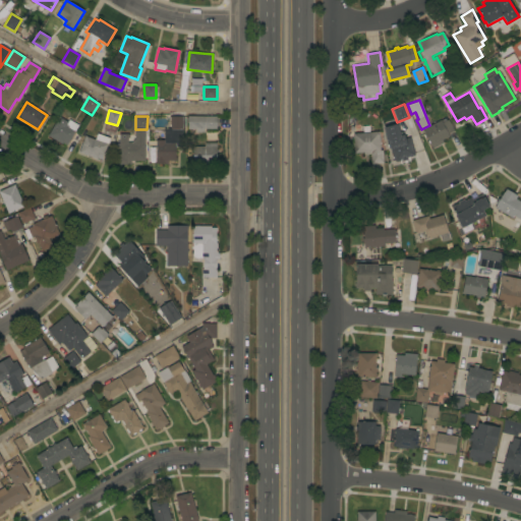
[(182,129),(170,129),(170,116),(182,116),(182,129)]
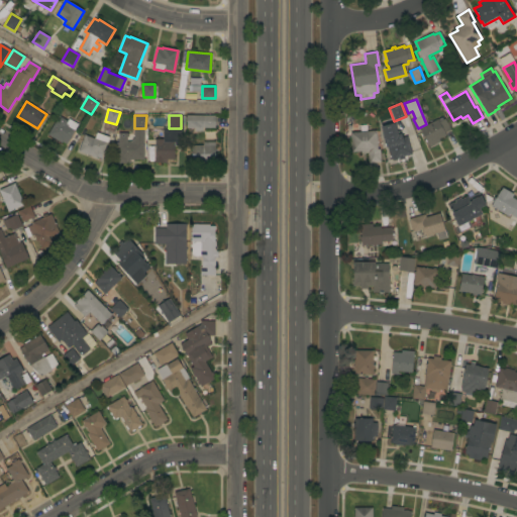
[(215,115),(214,127),(202,127),(202,131),(195,131),(195,128),(186,128),(187,115),(215,115)]
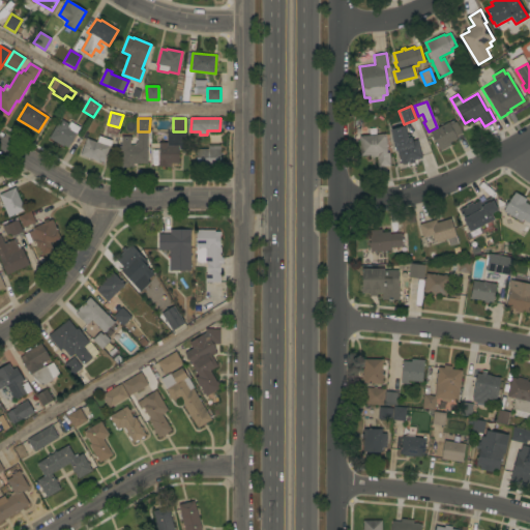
[(60,119),(69,124),(70,122),(80,127),(67,148),(63,145),(62,146),(57,143),(55,145),(52,144),(54,141),(49,138),(60,119)]
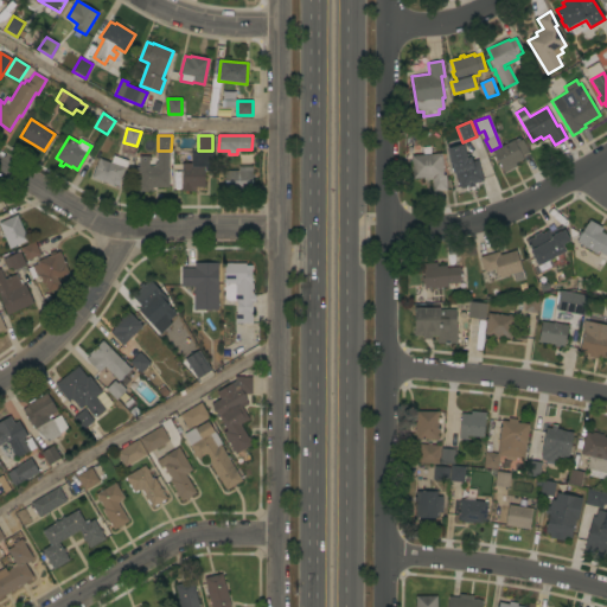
[(518,138),(521,141),(522,140),(529,153),(522,157),(523,159),(515,164),(517,166),(504,173),(498,160),(496,161),(492,155),(494,154),(492,152),(518,138)]
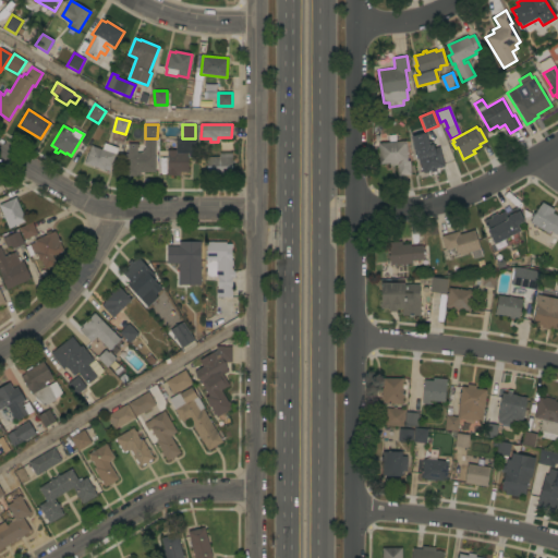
[(445,166),(436,169),(436,171),(429,172),(429,170),(428,172),(424,173),(422,172),(420,164),(419,165),(417,159),(416,159),(410,136),(425,132),(428,142),(432,141),(434,148),(439,147),(445,166)]
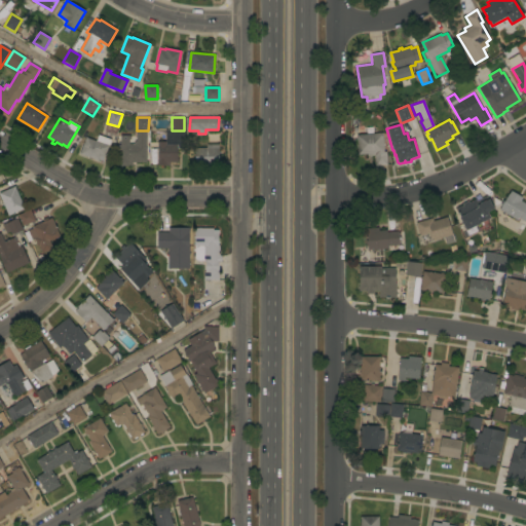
[(178,144),(178,162),(170,162),(170,165),(165,165),(157,165),(157,142),(149,142),(149,132),(157,132),(157,141),(166,141),(166,144),(178,144)]
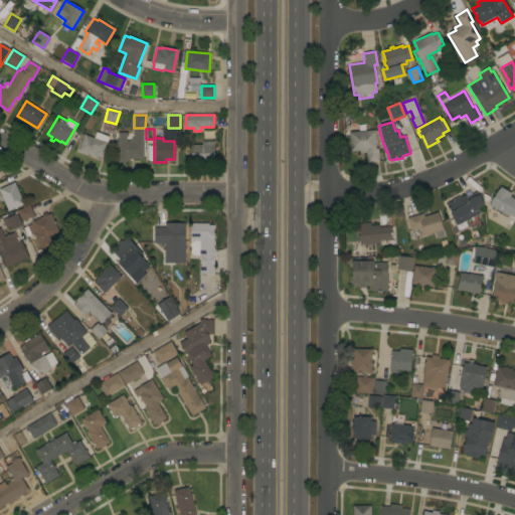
[(374,130),(375,149),(377,148),(378,161),(366,162),(366,153),(359,153),(359,151),(350,151),(349,132),(374,130)]
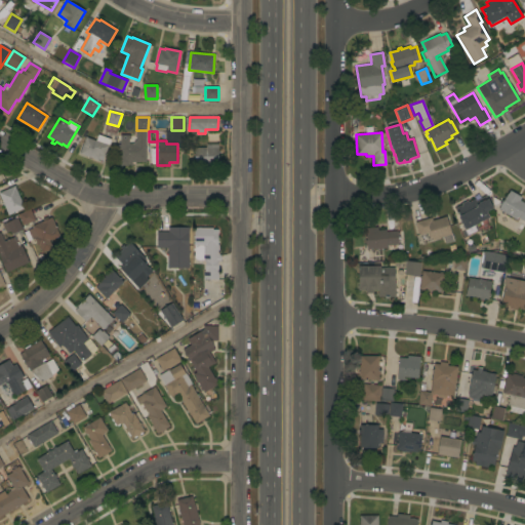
[(95,140),(98,134),(111,139),(103,161),(97,159),(97,160),(79,153),(85,137),(95,140)]
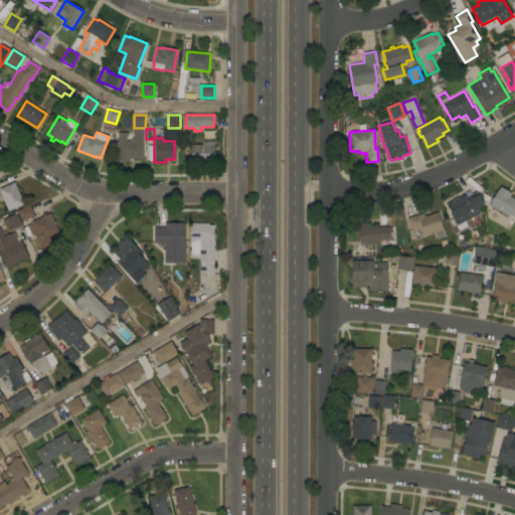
[(137,159),(130,159),(129,162),(118,162),(118,149),(113,149),(113,142),(118,142),(118,133),(128,133),(128,137),(127,137),(127,141),(138,141),(137,159)]
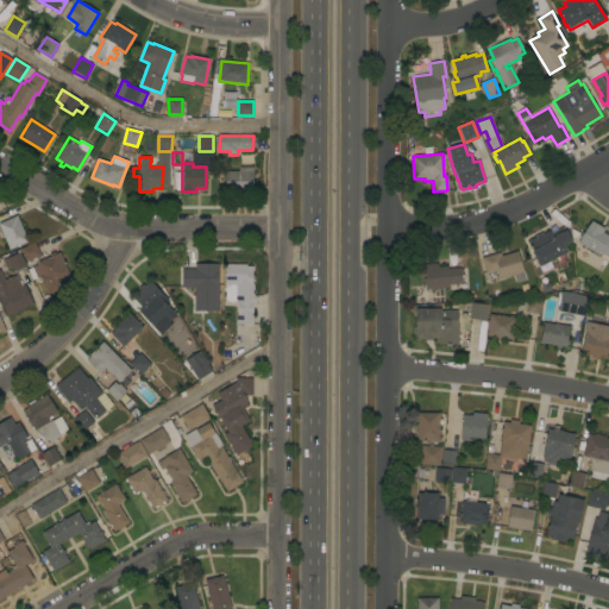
[(253,168),(252,188),(246,188),(246,193),(225,192),(226,171),(239,171),(239,168),(253,168)]
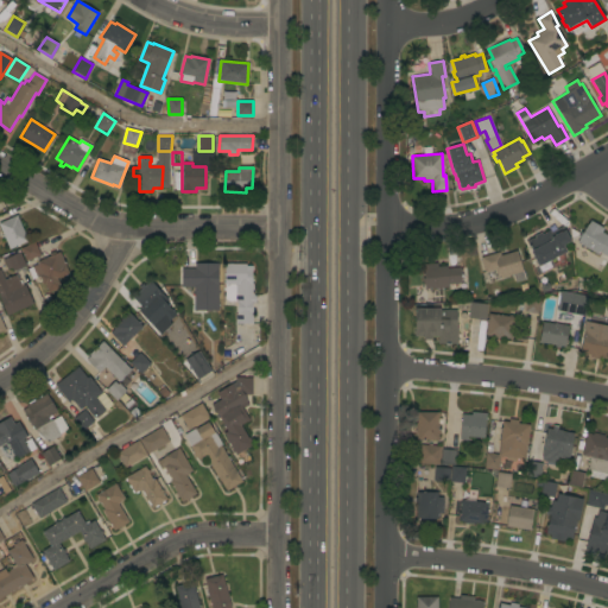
[(27,241),(10,249),(4,235),(1,236),(0,233),(2,232),(0,227),(0,222),(17,215),(27,241)]
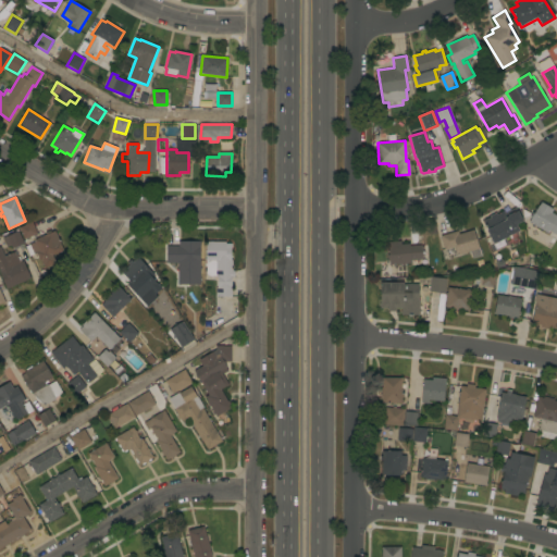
[(556,217),(556,219),(556,235),(548,231),(547,233),(529,222),(531,219),(529,218),(532,212),(534,213),(539,205),(556,217)]
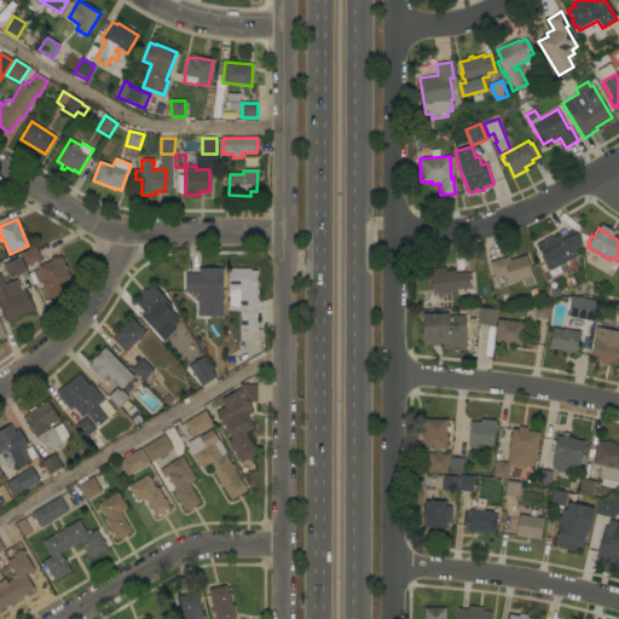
[(541,255),(542,255),(538,247),(538,246),(542,243),(560,235),(561,237),(573,231),(580,246),(572,249),(576,258),(548,271),(541,255)]
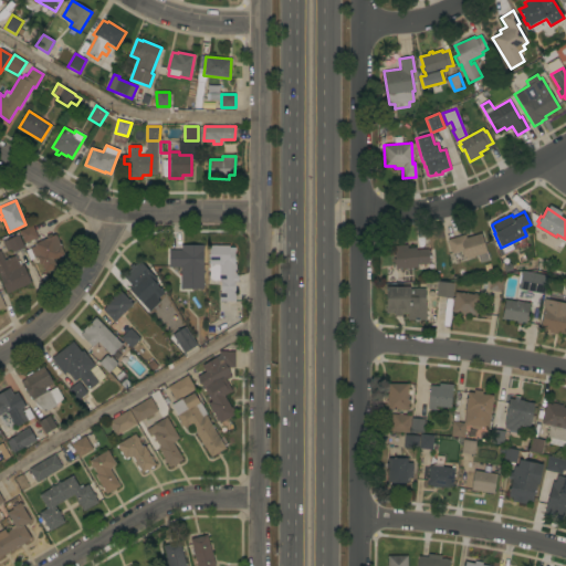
[(38,238),(24,243),(19,231),(32,226),(38,238)]
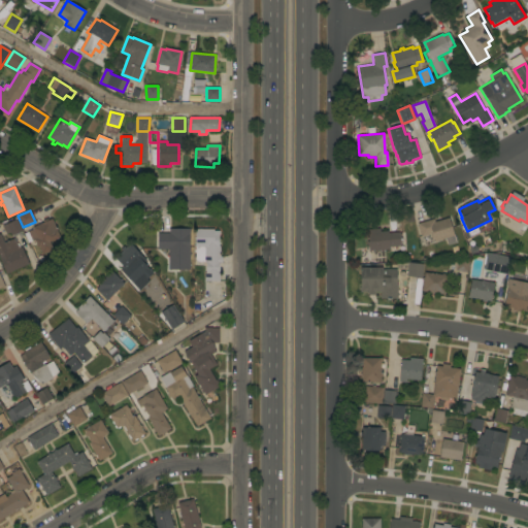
[(39,246),(37,246),(34,240),(28,242),(24,233),(32,229),(31,227),(43,222),(42,221),(48,218),(50,219),(52,219),(60,237),(50,240),(54,250),(42,254),(39,246)]
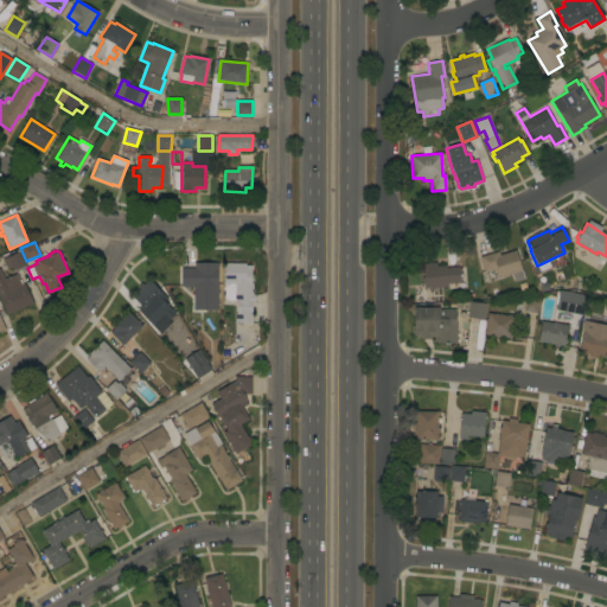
[(499,251),(499,255),(516,250),(522,272),(499,278),(498,273),(497,274),(496,269),(484,273),(479,257),(499,251)]
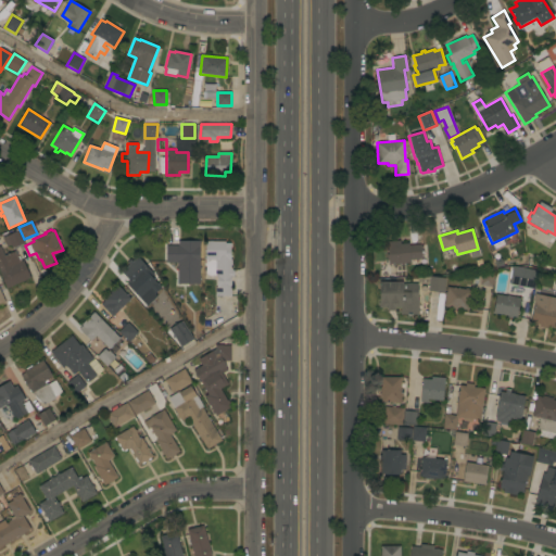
[(19,230),(24,243),(12,249),(10,245),(7,247),(3,238),(19,230)]
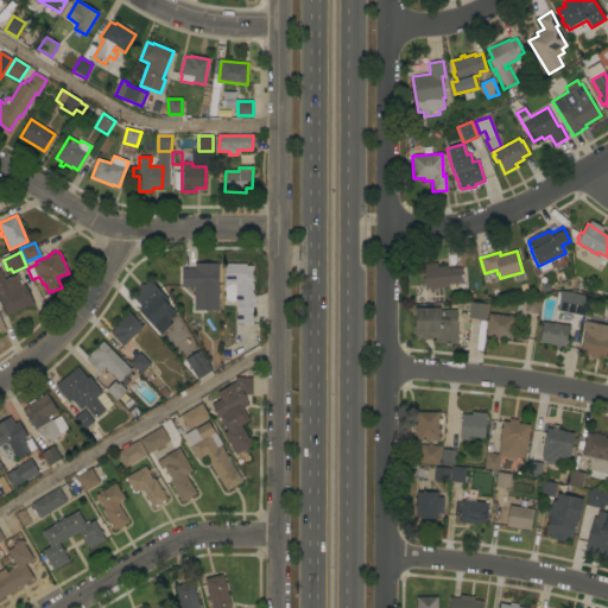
[(425,289),(425,285),(423,285),(422,278),(423,277),(423,264),(437,263),(437,266),(447,266),(447,268),(460,267),(461,284),(449,284),(449,287),(425,289)]
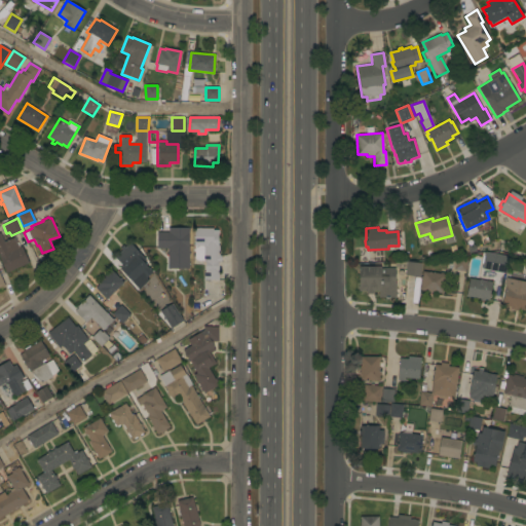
[(188,259),(180,259),(180,248),(157,249),(157,233),(176,232),(176,229),(180,229),(180,228),(188,228),(188,259)]
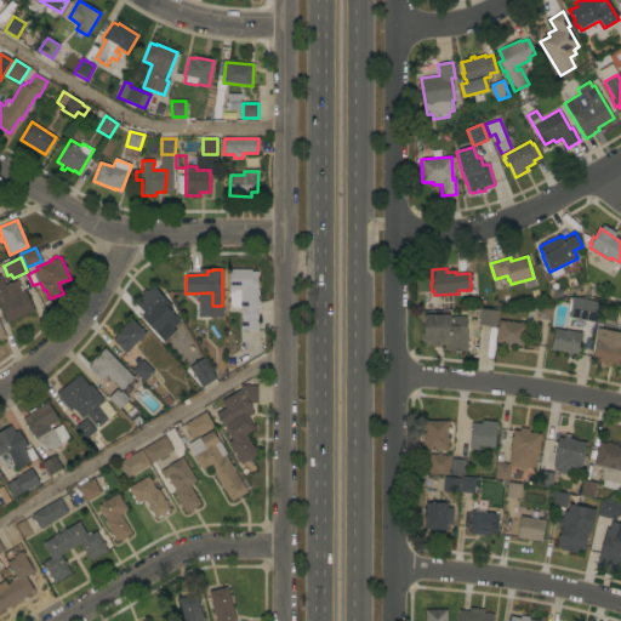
[(240,330),(240,322),(241,322),(241,308),(229,308),(229,269),(252,269),(252,275),(257,275),(257,290),(258,290),(258,302),(261,302),(261,309),(257,309),(257,322),(258,322),(258,330),(240,330)]
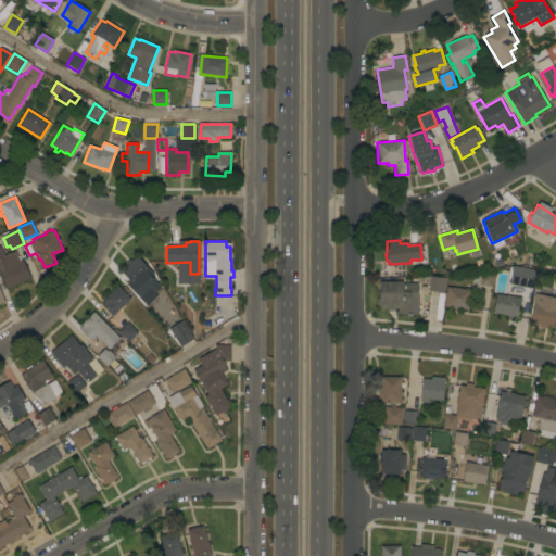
[(30,278),(7,289),(0,274),(0,247),(1,247),(4,255),(15,251),(20,261),(23,260),(30,278)]
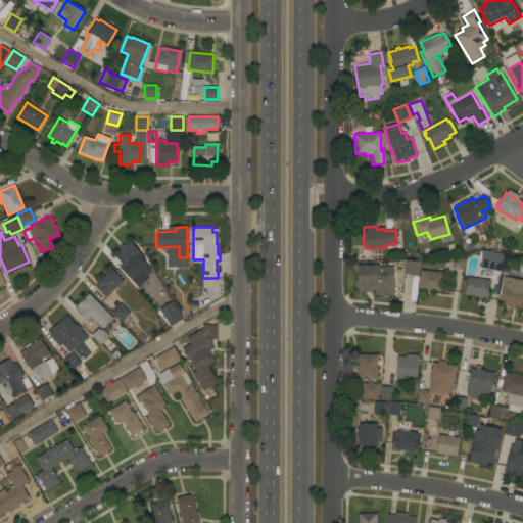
[(144,257),(137,265),(135,263),(134,265),(132,263),(126,269),(114,256),(122,249),(120,247),(123,244),(125,246),(129,241),(144,257)]
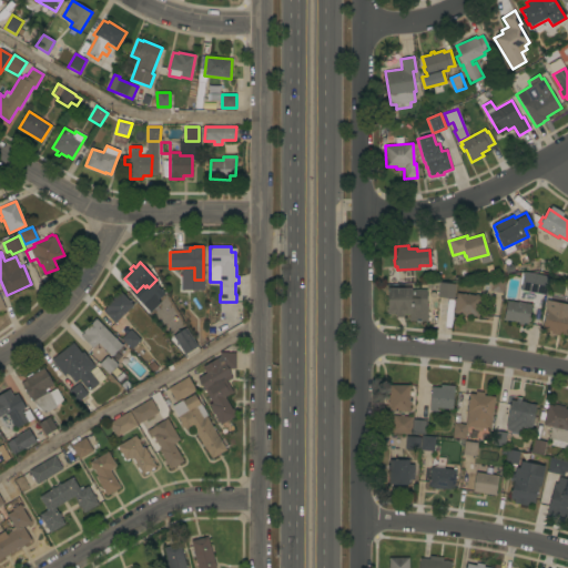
[(549,277),(546,292),(521,287),(524,273),(549,277)]
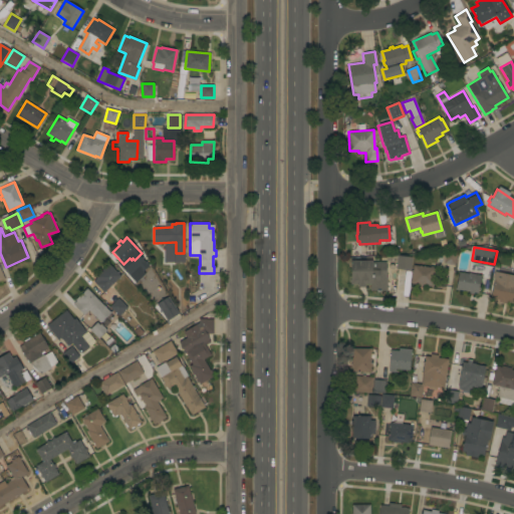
[(455,265),(443,263),(445,250),(457,252),(455,265)]
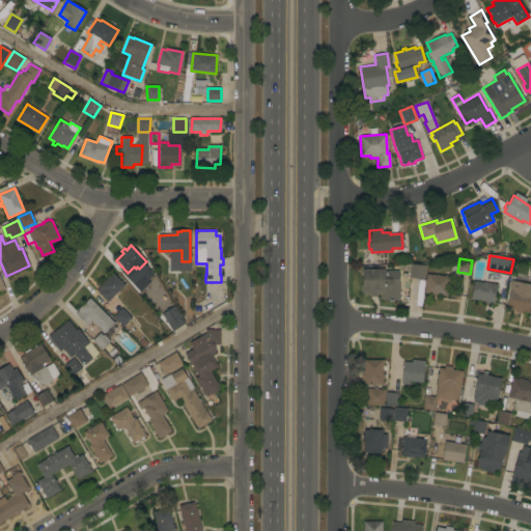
[(424,279),(409,278),(410,264),(425,266),(424,279)]
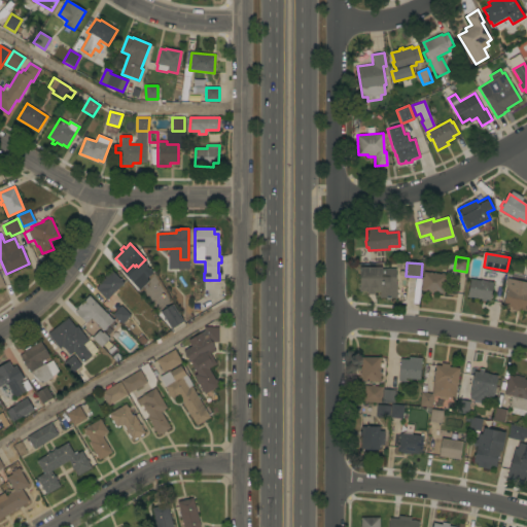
[(396,284),(396,299),(380,299),(380,291),(374,291),(374,294),(366,294),(366,291),(359,291),(359,268),(381,268),(381,269),(396,269),(396,284)]
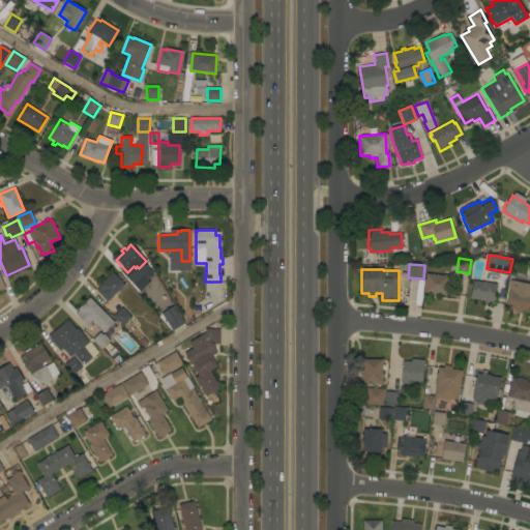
[(107,301),(96,290),(99,287),(98,286),(112,272),(124,285),(107,301)]
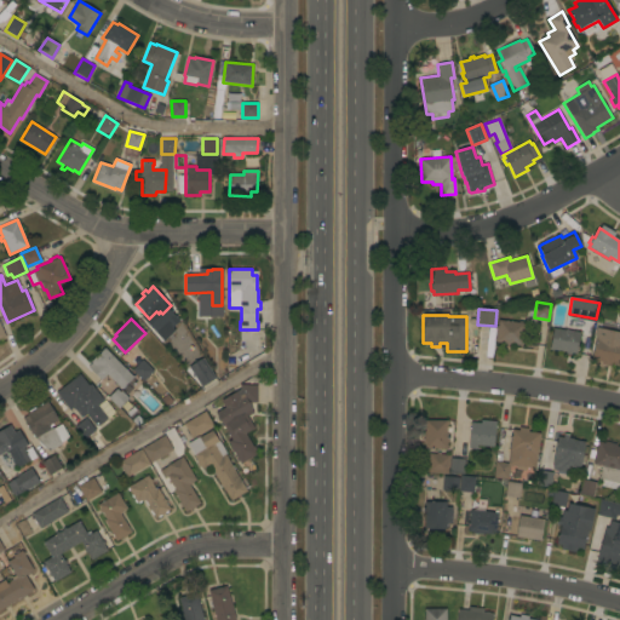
[(522,345),(510,344),(510,345),(506,345),(506,343),(495,342),(499,320),(524,323),(522,345)]
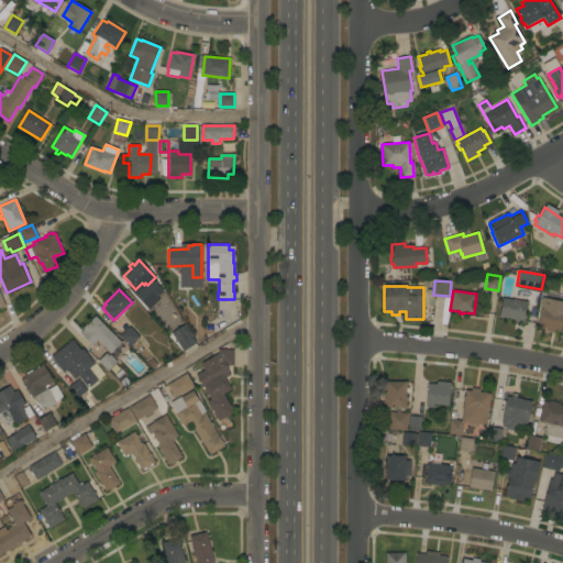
[(161,307),(151,315),(142,305),(151,296),(161,307)]
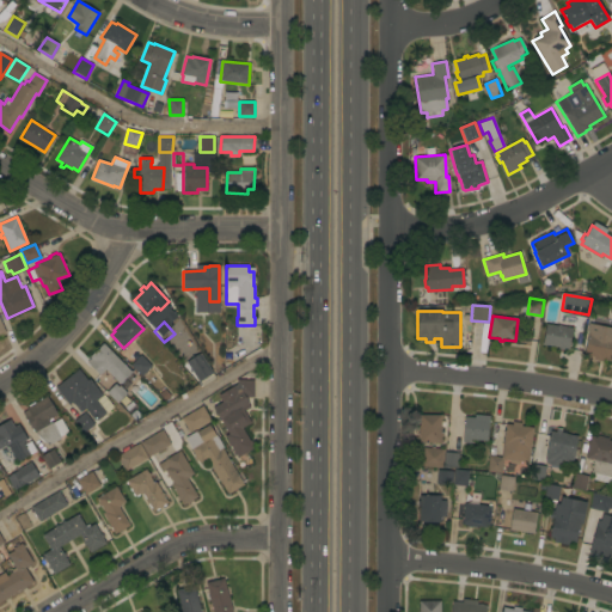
[(611,328),(611,361),(603,360),(603,362),(594,361),(595,357),(583,355),(588,334),(587,334),(589,323),(611,328)]
